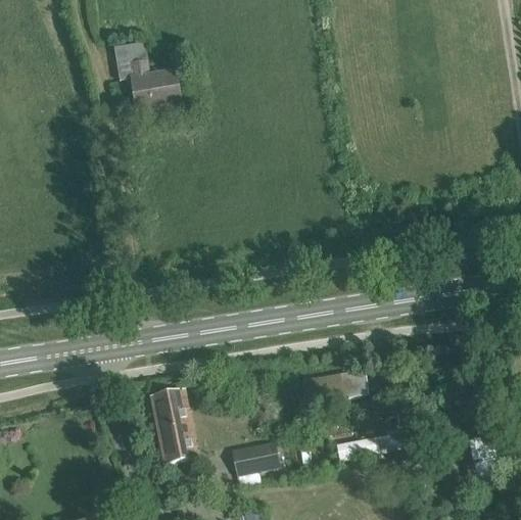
[(147,75),(142,42),(112,46),(119,80),(131,78),(136,110),(180,103),(175,71),(147,75)]
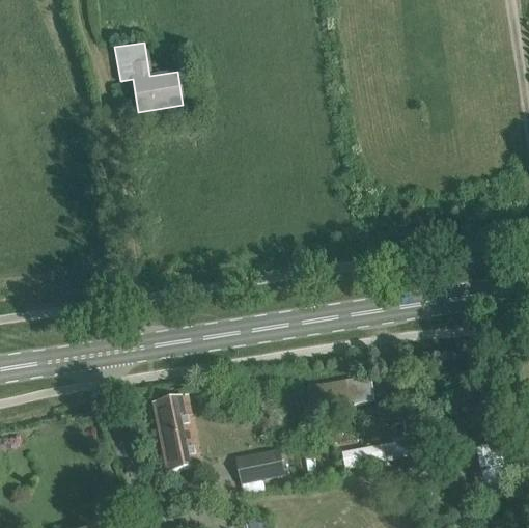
[(371,401),(368,378),(307,387),(308,394),(301,395),(304,411),(371,401)]
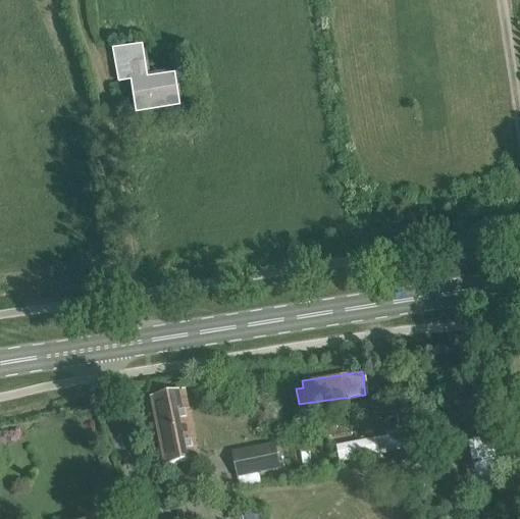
[(182,388),(152,395),(166,463),(195,457),(182,388)]
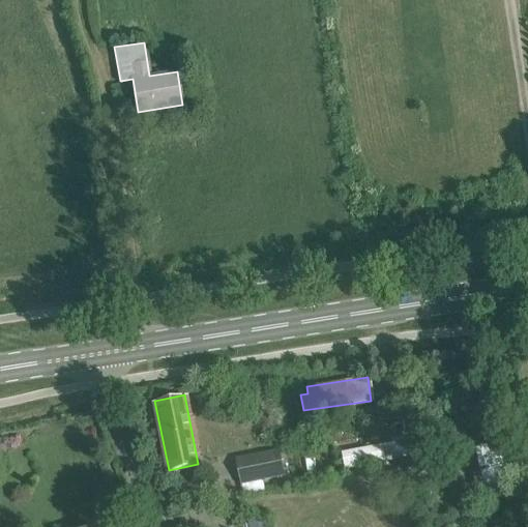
[(342,450),(344,467),(409,454),(405,434),(390,437),(391,442),(384,444),(384,442),(342,450)]
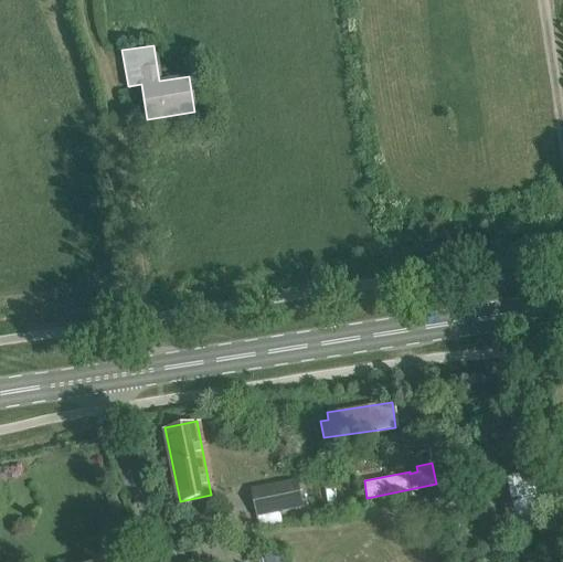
[(503,504),(506,517),(514,515),(514,517),(540,510),(537,492),(549,489),(544,468),(506,476),(511,501),(503,504)]
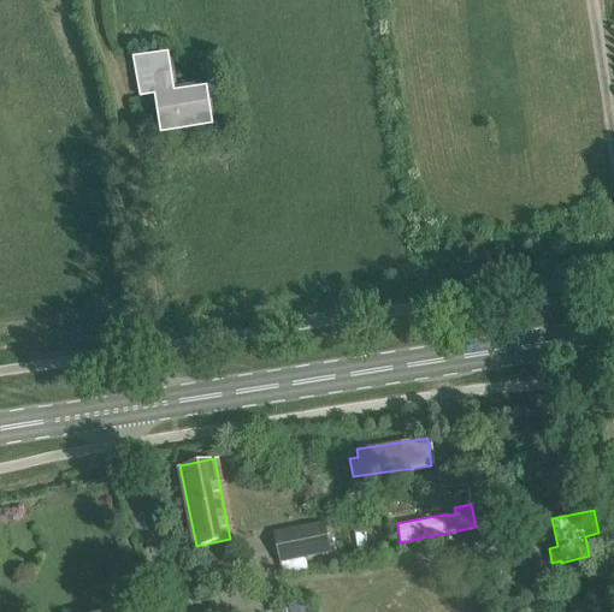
[(272,529),(278,560),(328,551),(323,520),(272,529)]
